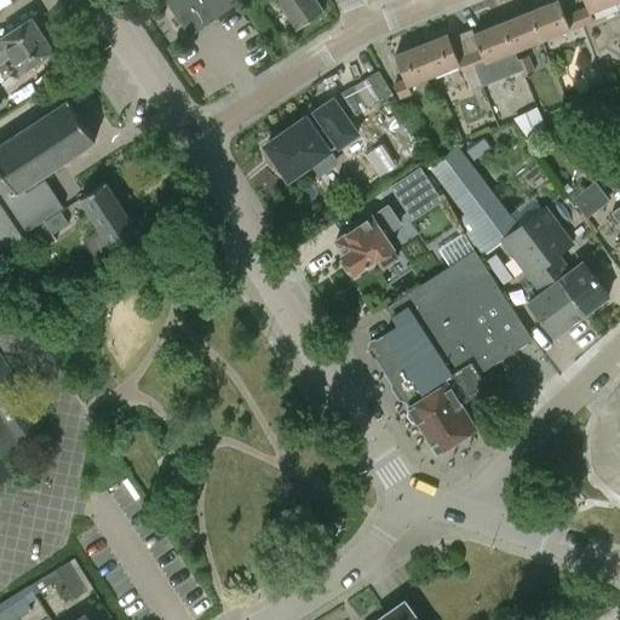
[(161,0),(188,38),(241,0),(161,0)]
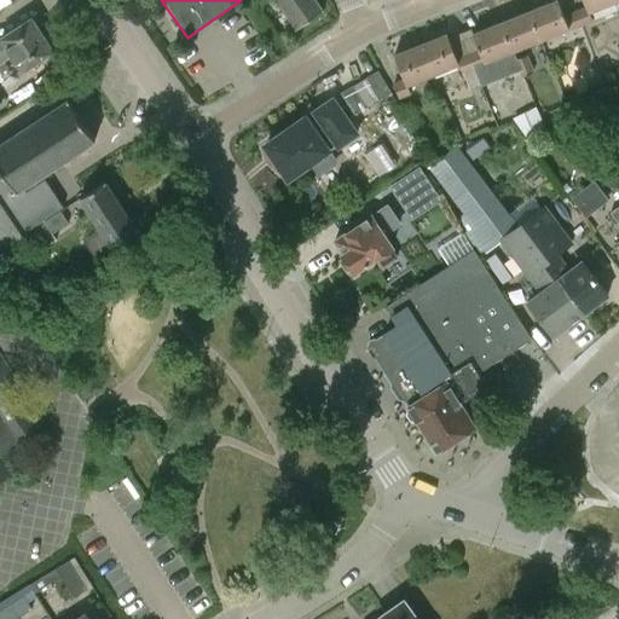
[(272,0),(294,32),(323,12),(314,0),(272,0)]
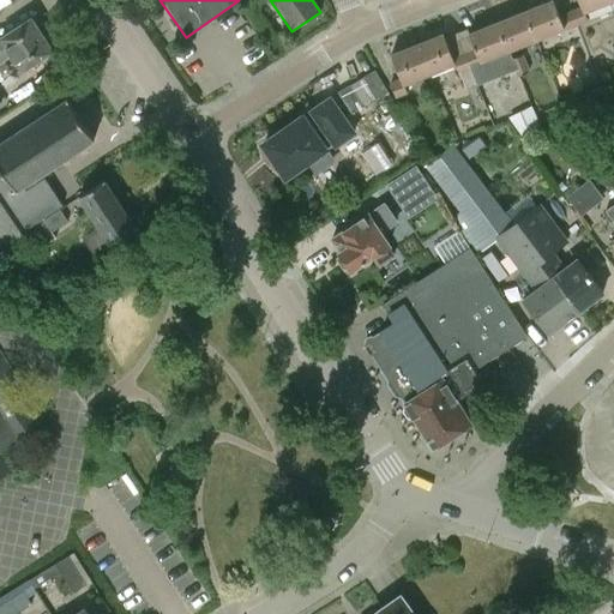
[(551,0),(523,11),(535,40),(575,24),(570,11),(558,16),(551,0)]
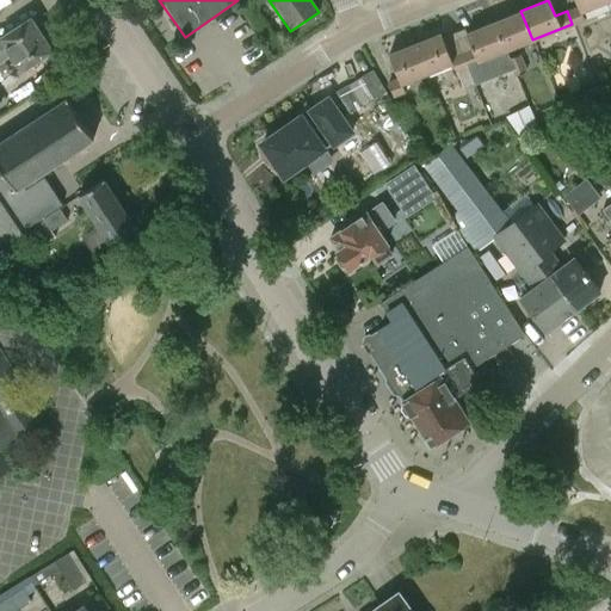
[(575,0),(578,6),(567,11),(572,24),(582,19),(580,12),(606,1),(605,0),(575,0)]
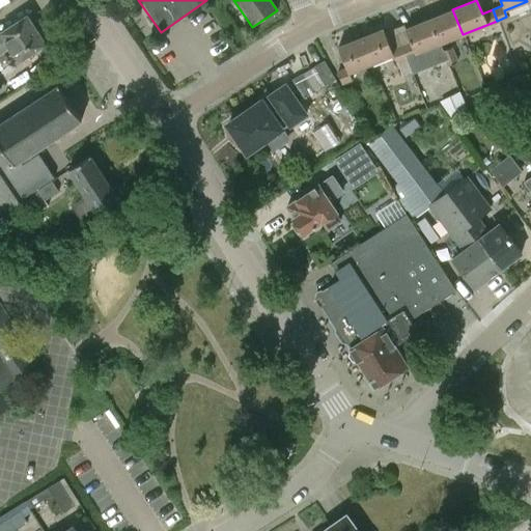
[(429,20),(439,45),(463,34),(452,9),(429,20)]
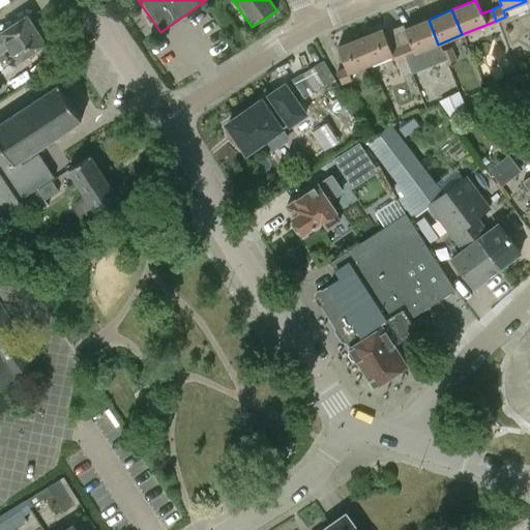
[(0,89),(0,88),(0,54),(10,48),(20,61),(22,60),(25,62),(33,57),(32,53),(46,45),(27,16),(1,33),(0,33),(0,89)]
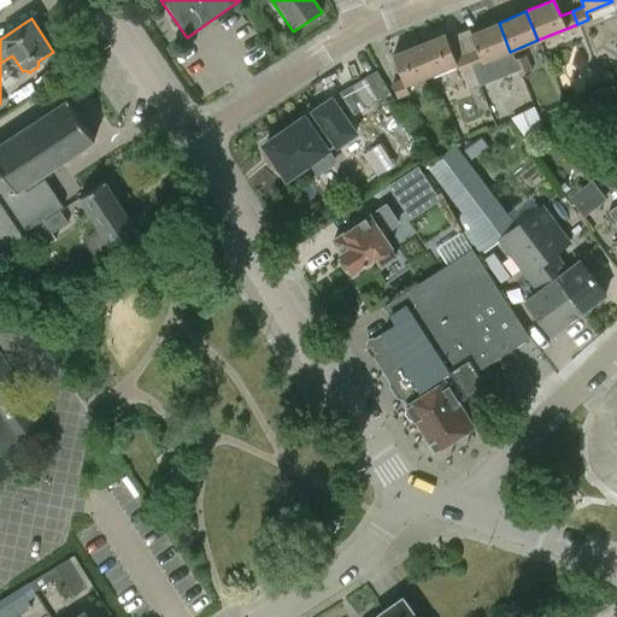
[(476,50),(465,53),(470,68),(479,87),(518,70),(513,60),(510,52),(499,23),(470,34),(476,50)]
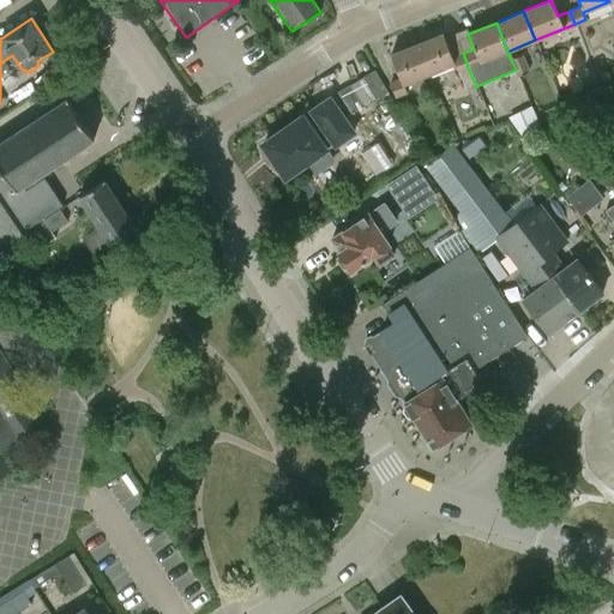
[(443,34),(416,44),(428,76),(455,65),(457,72),(468,67),(463,53),(452,58),(443,34)]
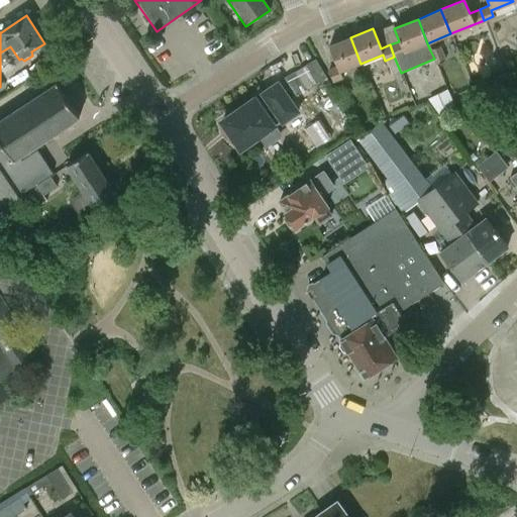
[(341,71),(360,64),(350,37),(327,46),(335,67),(327,70),(332,83),(344,78),(341,71)]
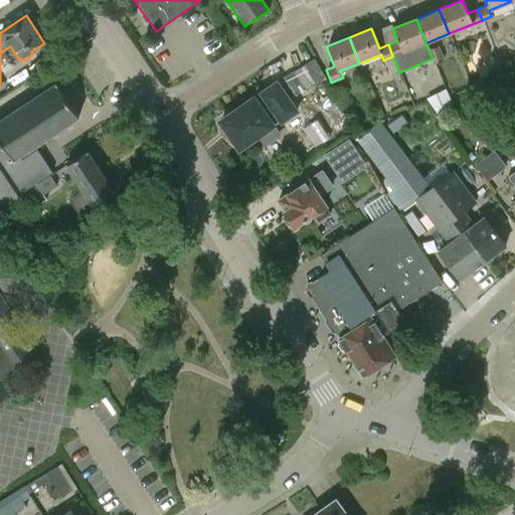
[(428,50),(433,58),(435,64),(445,59),(440,45),(428,50)]
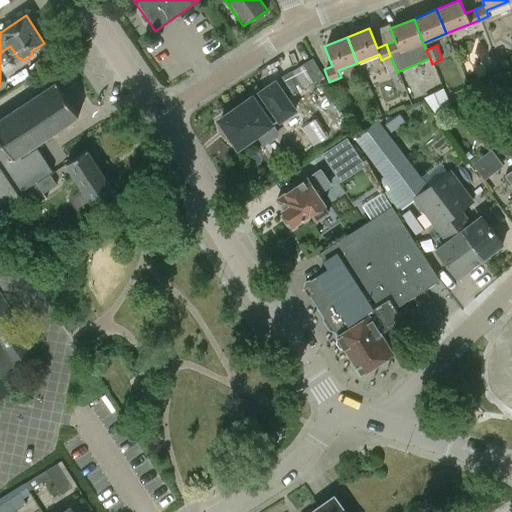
[(313,83),(322,77),(312,58),(302,64),(313,83)]
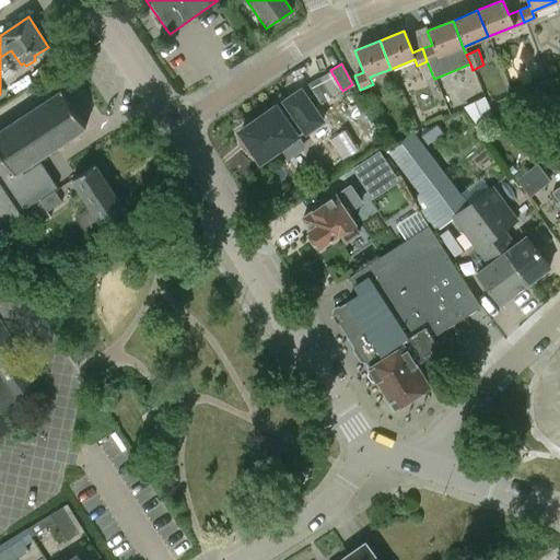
[(319,104),(330,97),(318,78),(307,84),(319,104)]
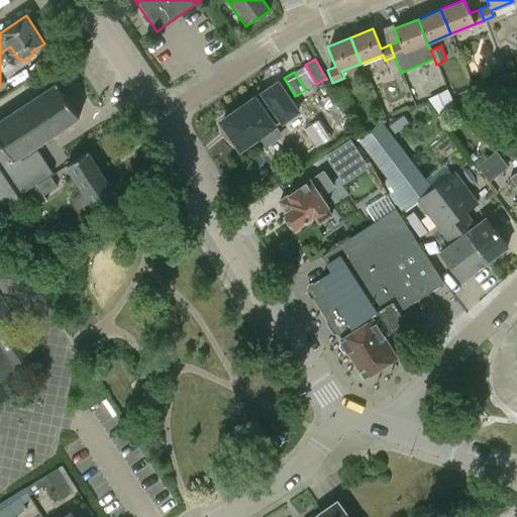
[(0,211),(20,198),(18,195),(23,192),(48,175),(33,151),(30,147),(78,117),(58,85),(0,122),(0,211)]
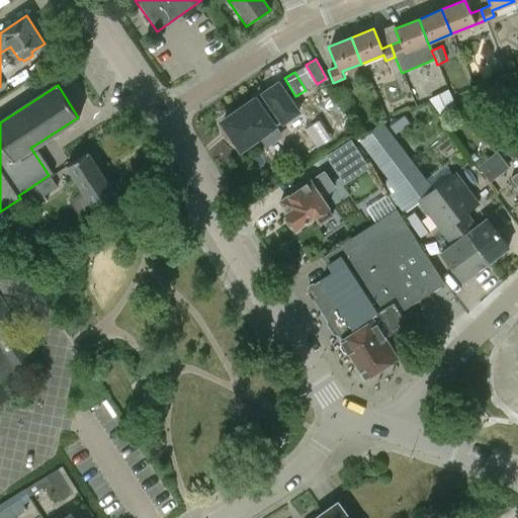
[(269,89),(254,99),(222,121),(240,149),(272,125),(264,113),(278,103),(269,89)]
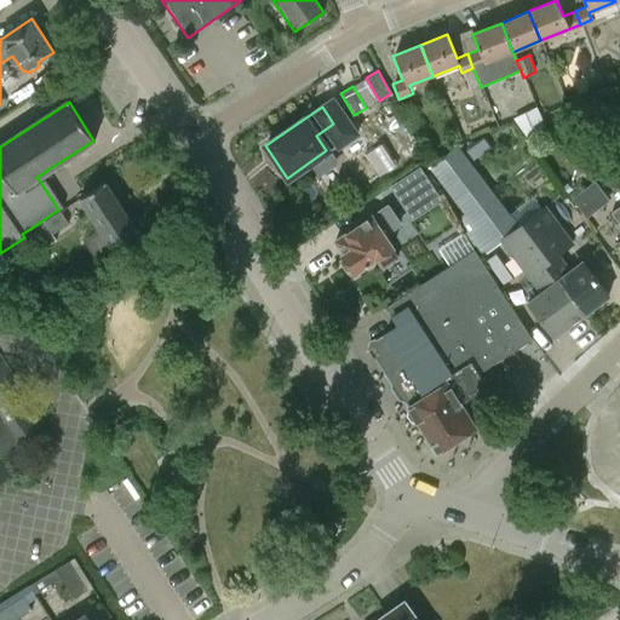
[(535,107),(514,118),(526,136),(545,126),(535,107)]
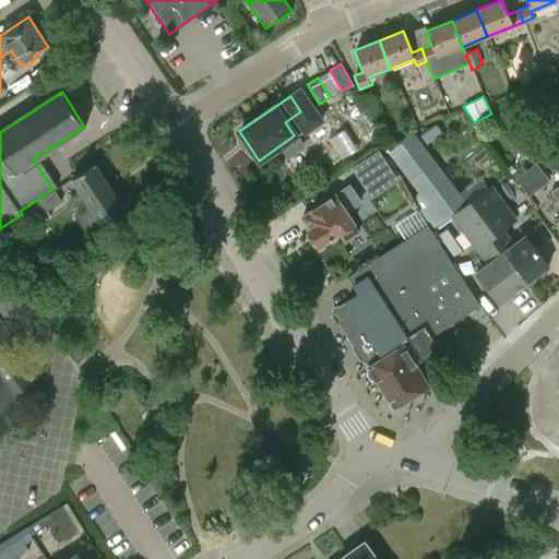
[(436,125),(420,135),(427,143),(441,132),(436,125)]
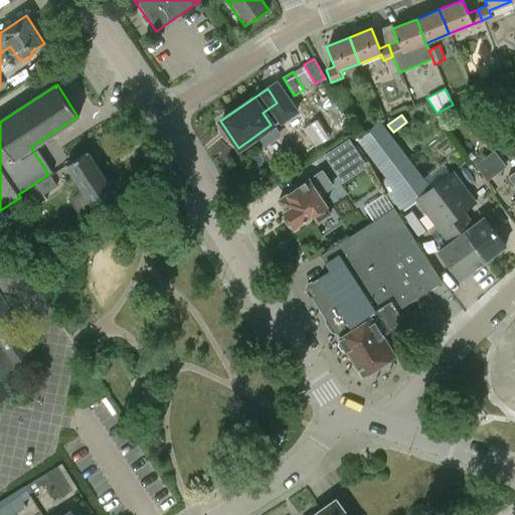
[(485,262),(480,254),(432,188),(431,188),(380,121),(358,138),(387,177),(379,183),(394,207),(398,213),(416,199),(440,230),(442,228),(452,241),(439,251),(461,280),(485,262)]
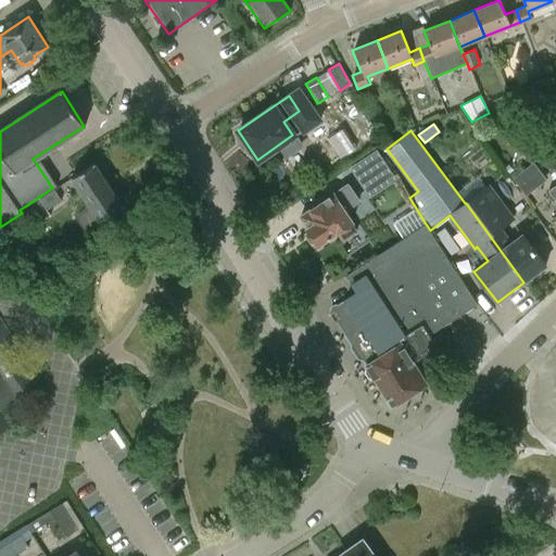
[(377,150),(358,162),(373,184),(391,173),(377,150)]
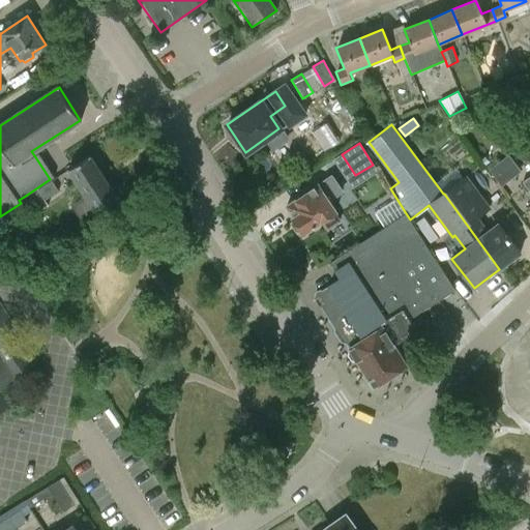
[(488,170),(501,187),(521,172),(508,154),(488,170)]
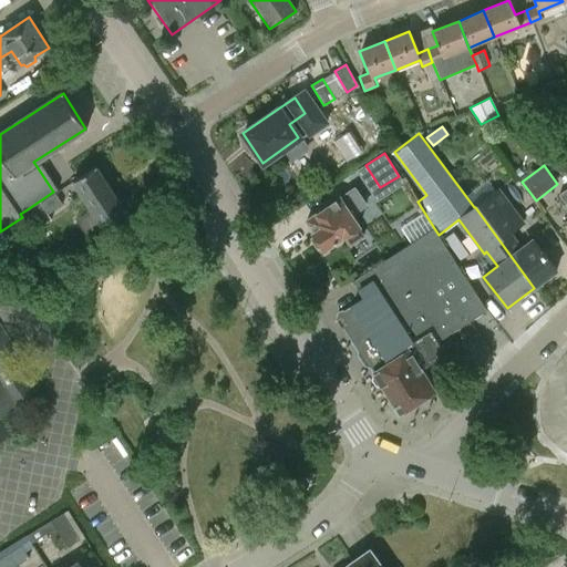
[(107,233),(102,225),(125,209),(95,166),(72,182),(90,209),(75,219),(91,244),(107,233)]
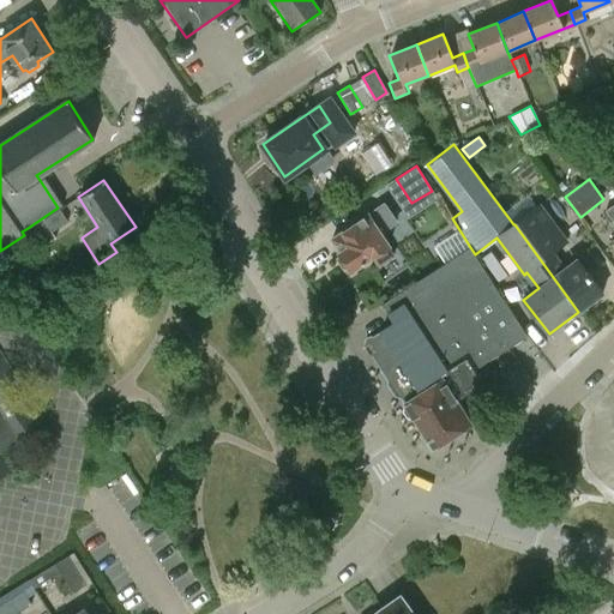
[(515,224),(572,304),(578,312),(603,293),(578,259),(565,269),(552,253),(567,241),(539,204),(513,223),(515,224)]
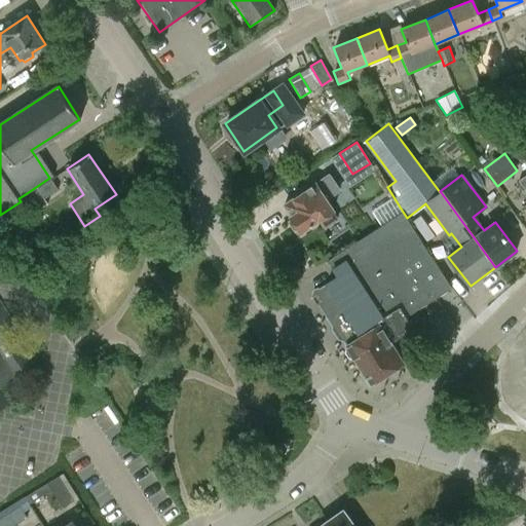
[(300,231),(317,220),(324,229),(338,220),(332,210),(333,210),(327,199),(339,191),(328,176),(285,204),(292,216),(290,217),(300,231)]
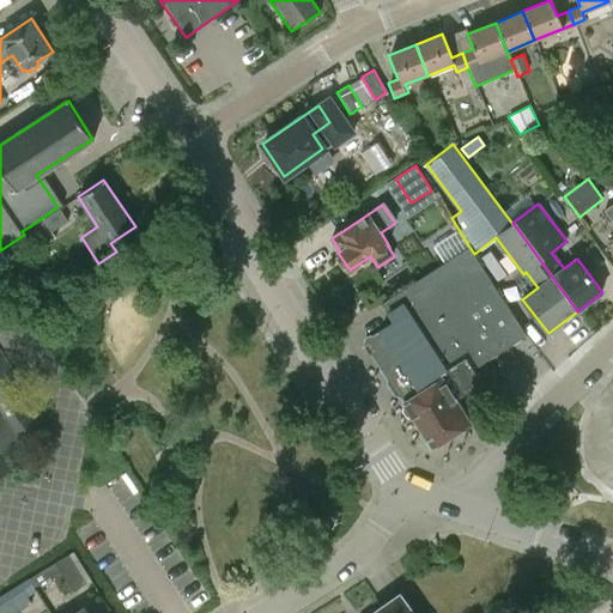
[(58,207),(28,228),(40,247),(55,237),(52,231),(67,222),(58,207)]
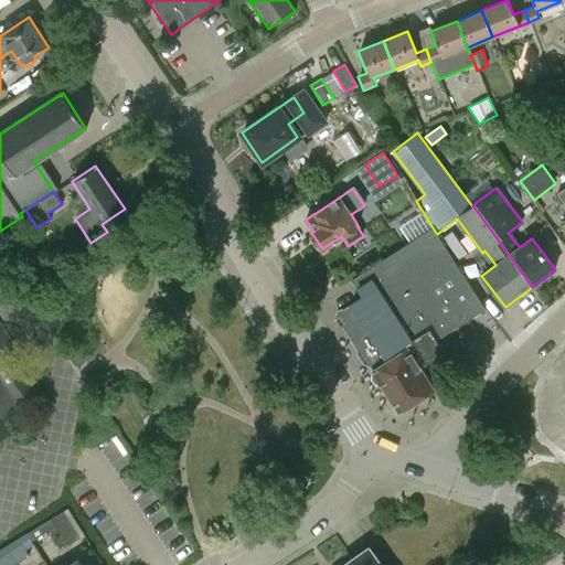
[(437,234),(433,227),(352,279),(363,296),(338,312),(338,316),(344,327),(348,328),(351,333),(350,336),(358,348),(364,349),(371,359),(370,364),(372,366),(404,347),(401,341),(436,318),(439,322),(477,297),(437,234)]
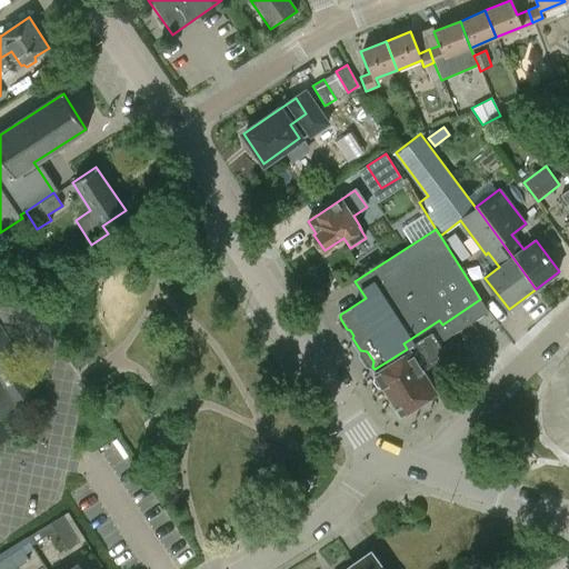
[(375,369),(376,372),(375,372),(376,375),(375,380),(378,385),(383,387),(398,411),(406,412),(437,393),(422,370),(448,355),(440,342),(489,311),(480,299),(442,325),(439,320),(403,343),(407,349),(375,369)]
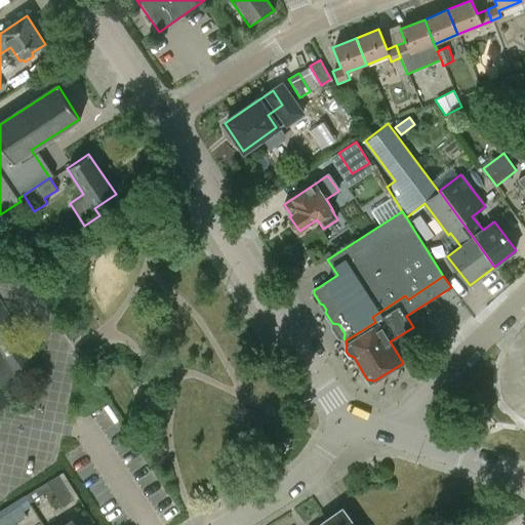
[(35,359),(0,306),(0,406),(12,399),(1,381),(35,359)]
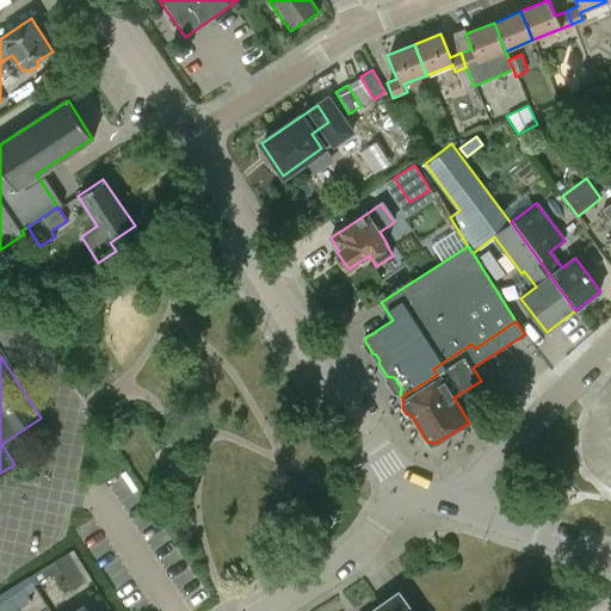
[(34,586),(60,569),(72,590),(85,581),(67,553),(54,561),(29,578),(34,586)]
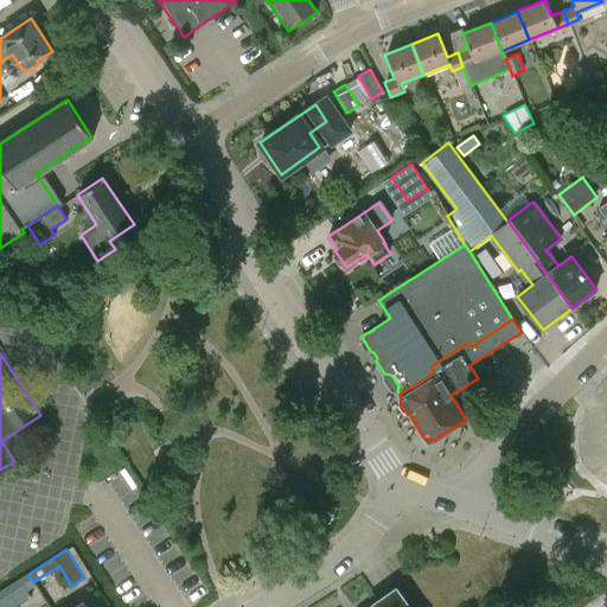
[(12,590),(20,605),(31,598),(23,585),(12,590)]
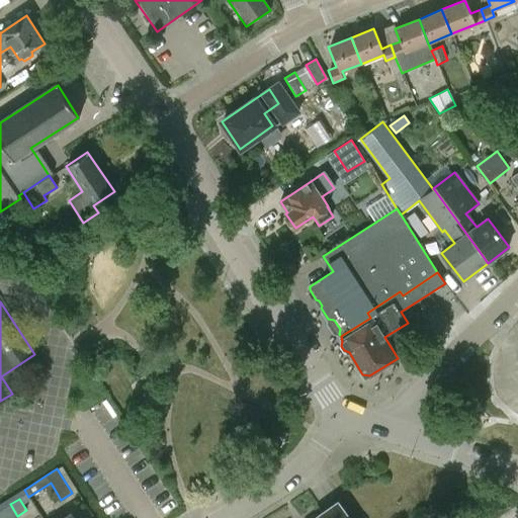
[(361,517),(360,516),(356,517),(347,517),(337,503),(316,517),(361,517)]
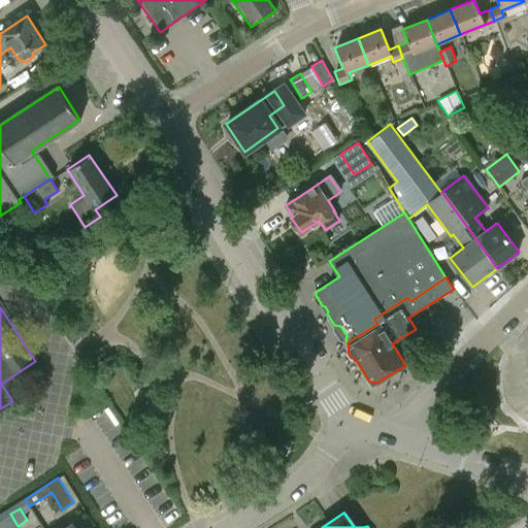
[(0,527),(13,527),(18,526),(10,514),(0,520),(0,527)]
